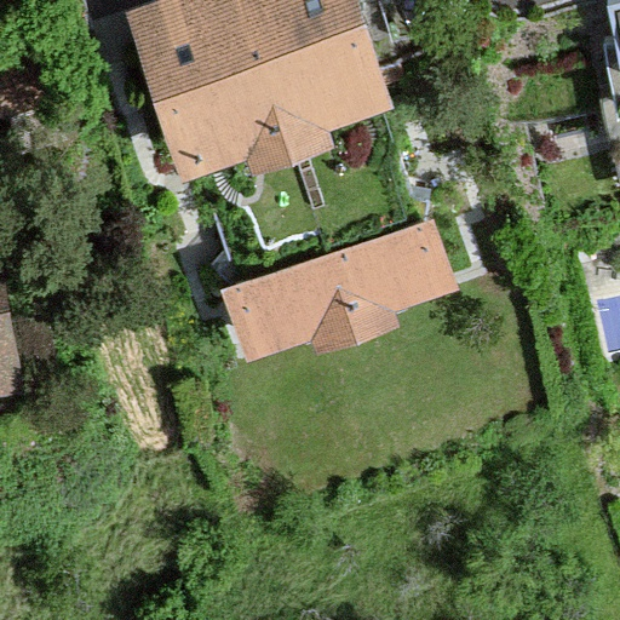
[(294,162),(237,0),(155,0),(124,11),(183,183),(247,160),(253,177),(294,162)]
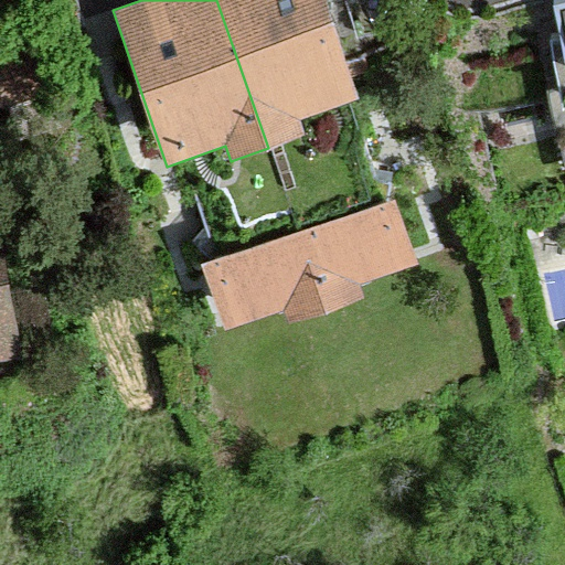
[(326,0),(216,0),(268,148),(305,136),(300,120),(361,99),(326,0)]
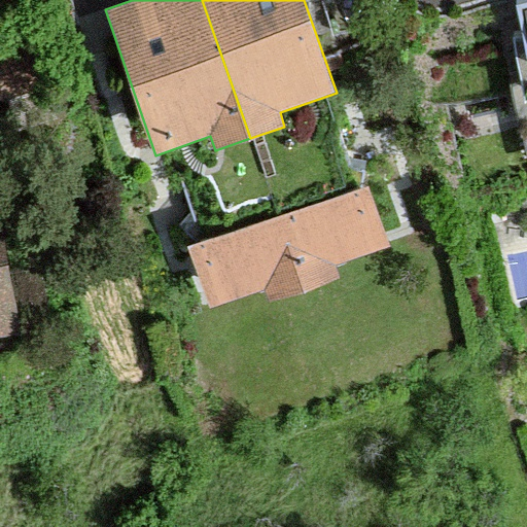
[(380,0),(329,0),(324,2),(336,36),(387,19),(380,0)]
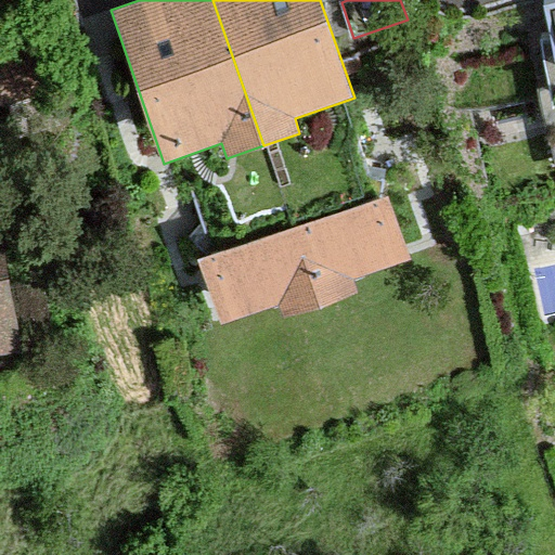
[(554,4),(491,23),(538,223),(554,219),(554,4)]
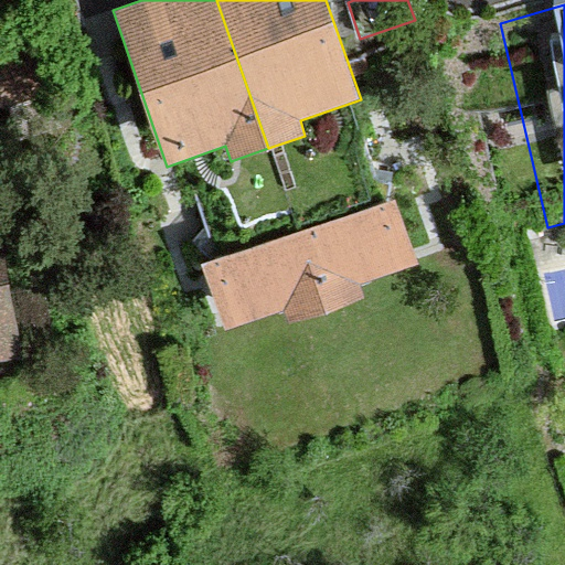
[(298,232),(326,311),(364,298),(359,285),(418,264),(395,199),(298,232)]
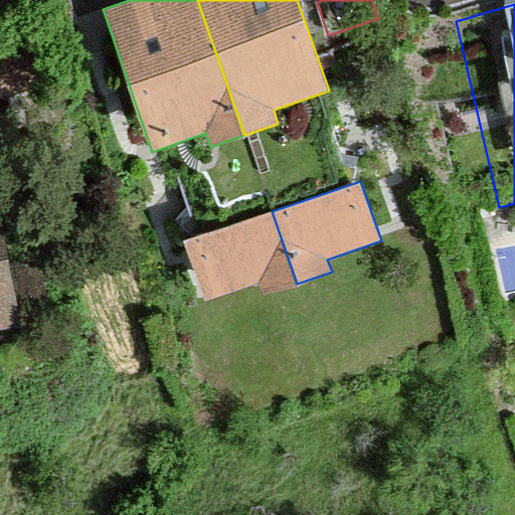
[(0,329),(21,326),(0,193),(0,329)]
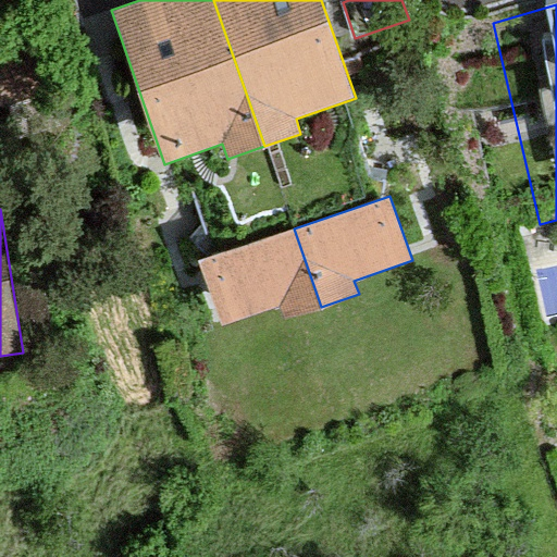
[(285,320),(321,307),(294,229),(198,261),(221,326),(280,306),(285,320)]
